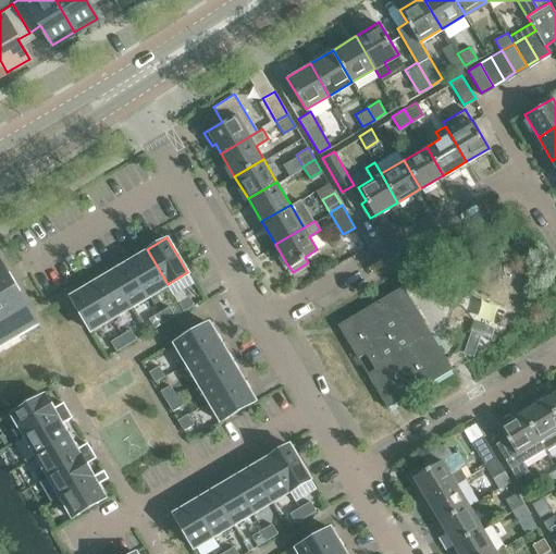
[(128,260),(148,295),(168,284),(147,249),(128,260)]
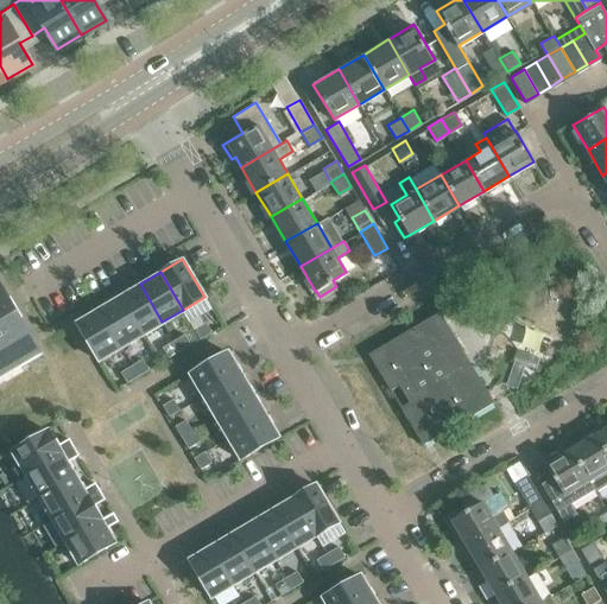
[(119,297),(141,335),(162,322),(140,284),(119,297)]
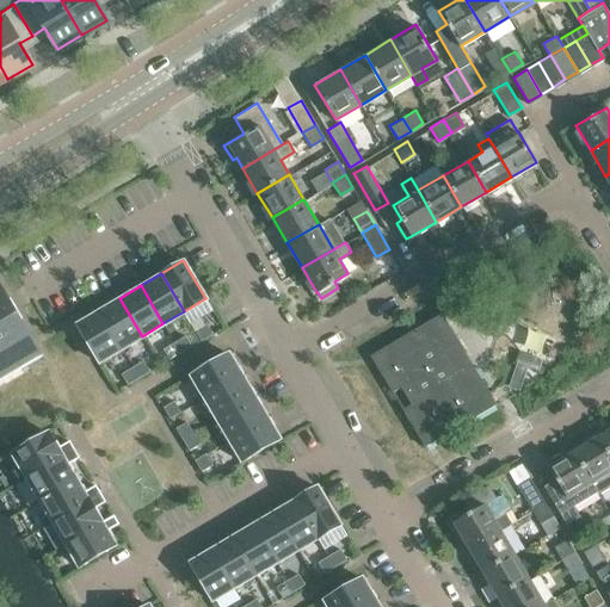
[(0,382),(41,359),(0,290),(0,382)]
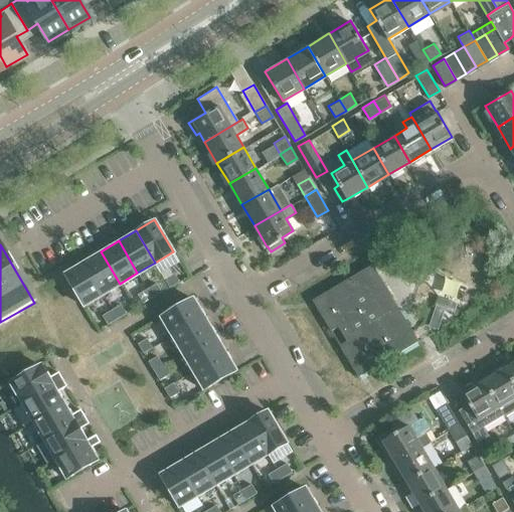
[(82,262),(102,294),(120,284),(101,251),(82,262)]
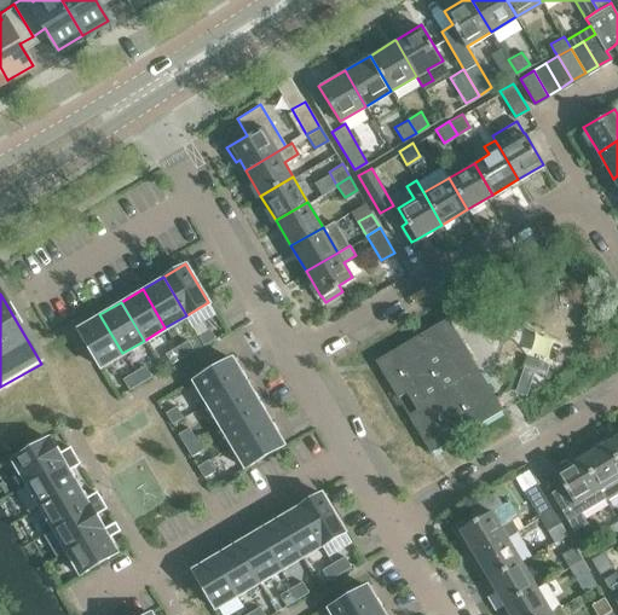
[(99,314),(78,328),(100,366),(122,353),(99,314)]
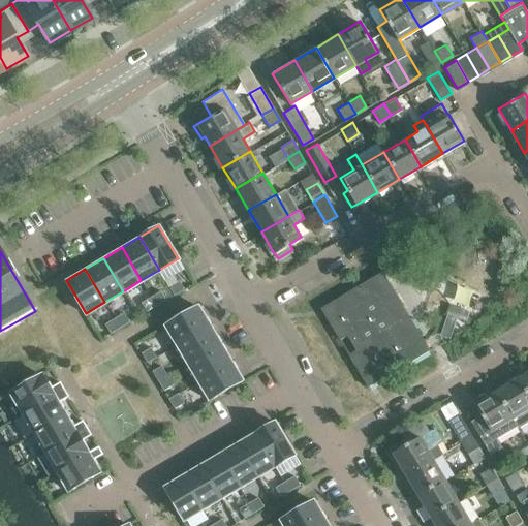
[(354,349),(347,354),(367,387),(428,349),(408,318),(405,319),(396,305),(399,303),(380,272),(318,308),(338,339),(345,335),(354,349)]
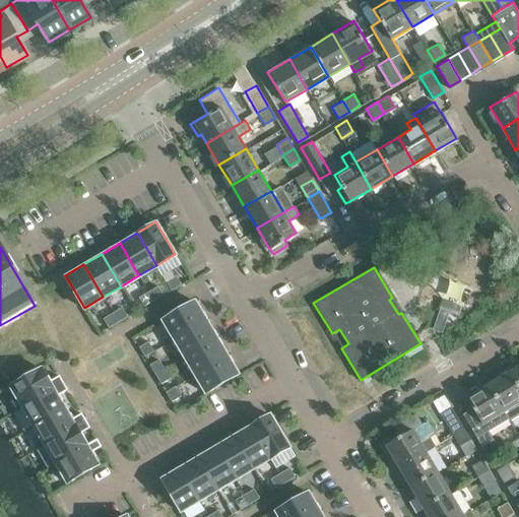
[(175,273),(165,279),(166,279),(171,288),(180,282),(175,274),(175,273)]
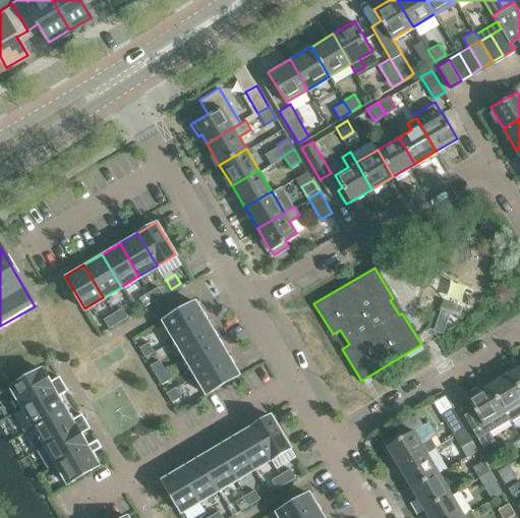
[(148,291),(153,299),(162,294),(157,285),(148,290),(148,291)]
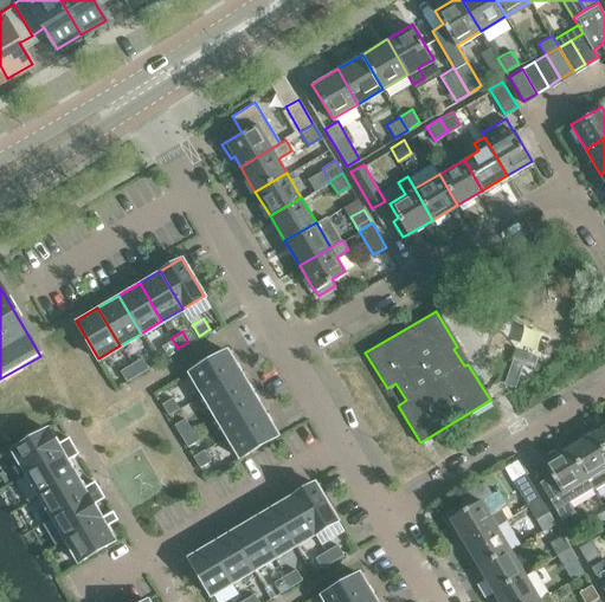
[(167,355),(178,349),(178,348),(172,338),(161,344),(167,355)]
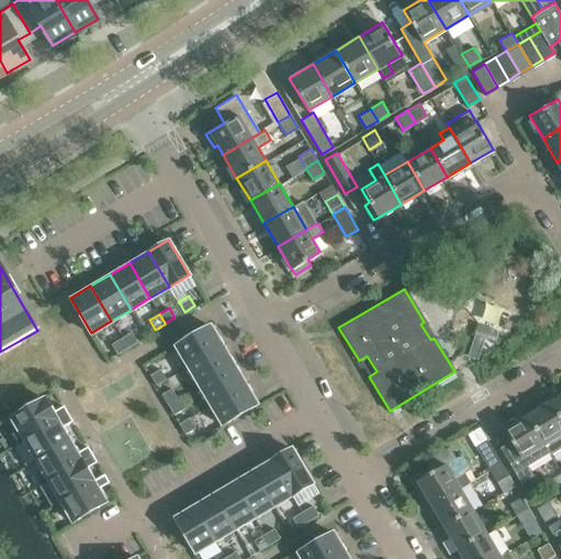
[(483,356),(496,327),(481,321),(468,349),(483,356)]
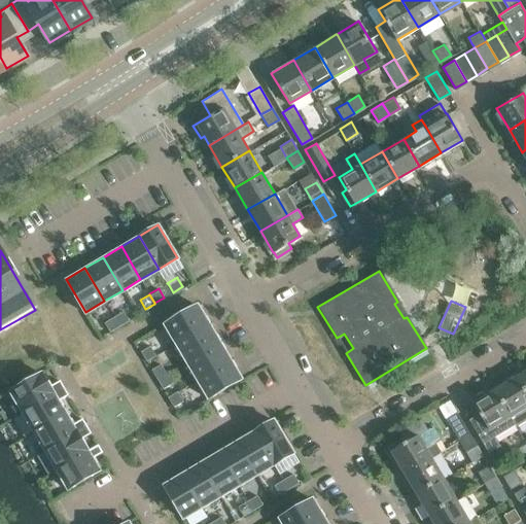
[(164,323),(175,342),(208,323),(197,304),(164,323)]
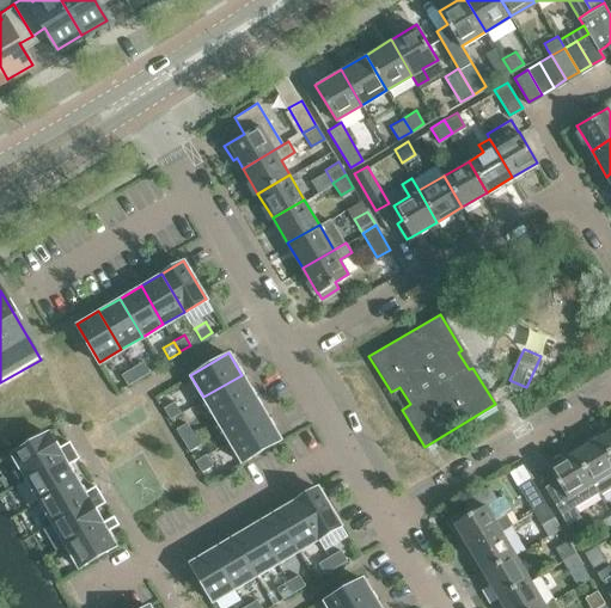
[(142,360),(132,366),(132,367),(138,376),(148,370),(142,360)]
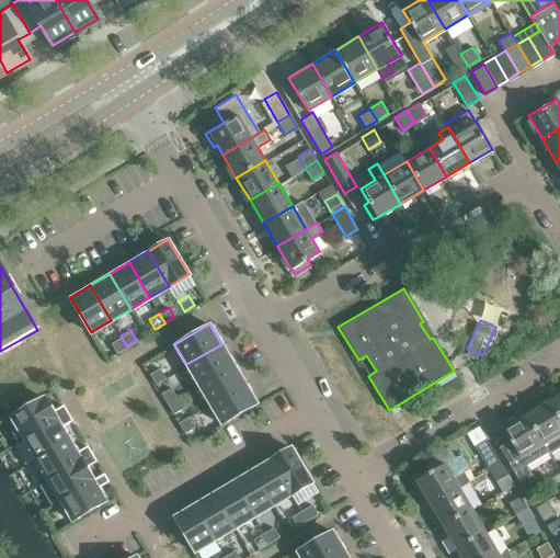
[(126,345),(121,337),(111,342),(116,352),(126,346),(126,345)]
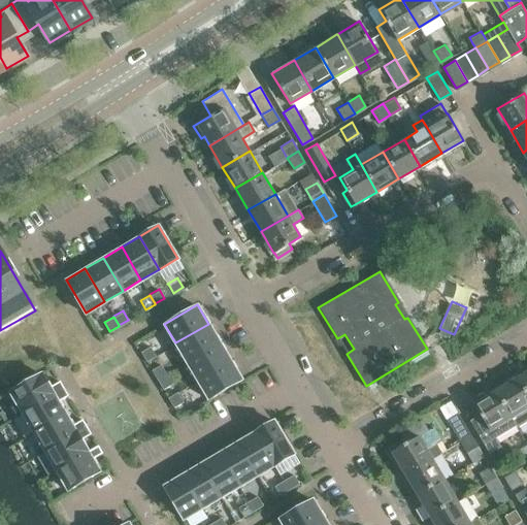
[(208,324),(175,342),(187,361),(220,341),(208,324)]
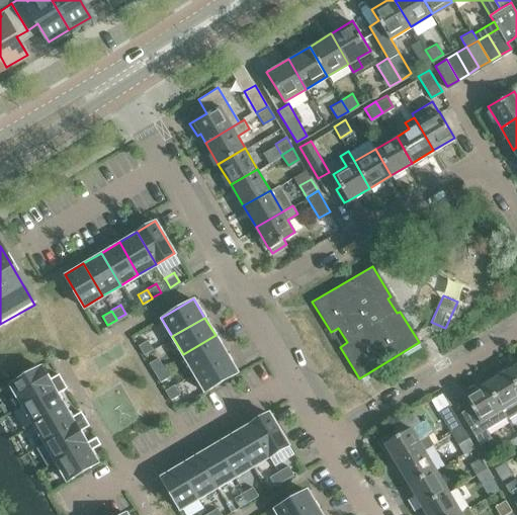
[(226,353),(216,335),(183,354),(193,372),(226,353)]
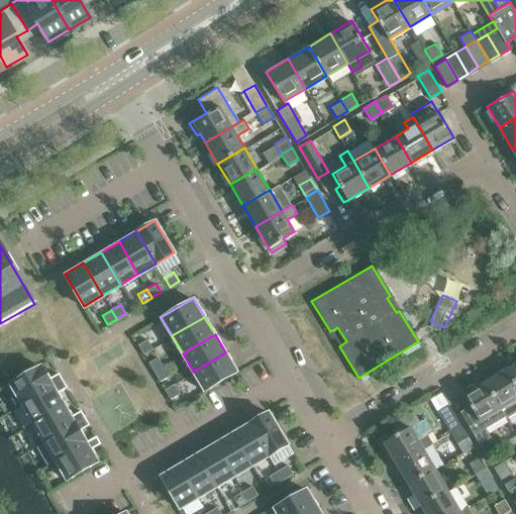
[(152,347),(146,338),(137,343),(143,352),(152,347)]
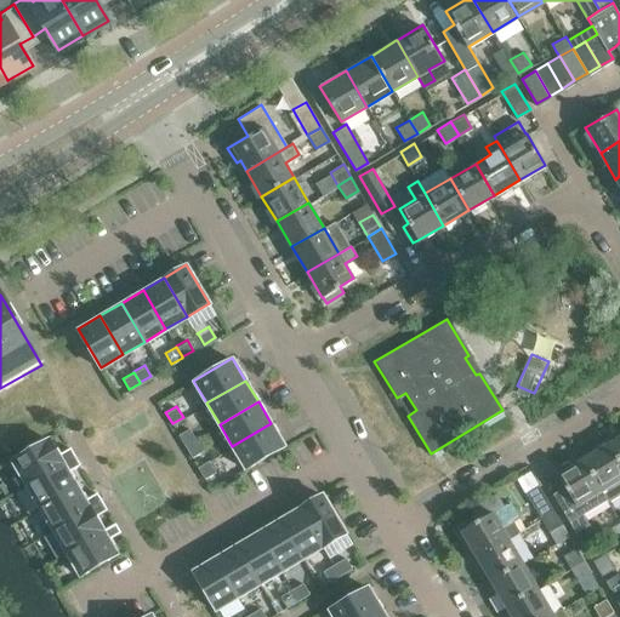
[(284,445),(271,423),(232,446),(245,468),(284,445)]
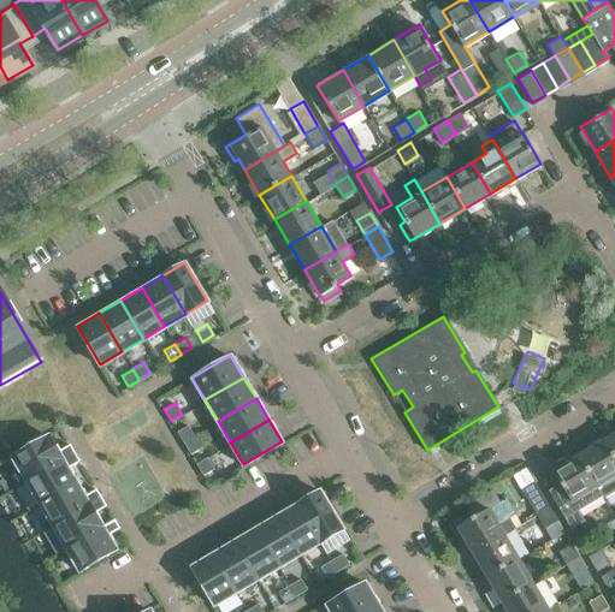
[(183,441),(194,435),(187,423),(177,431),(183,441)]
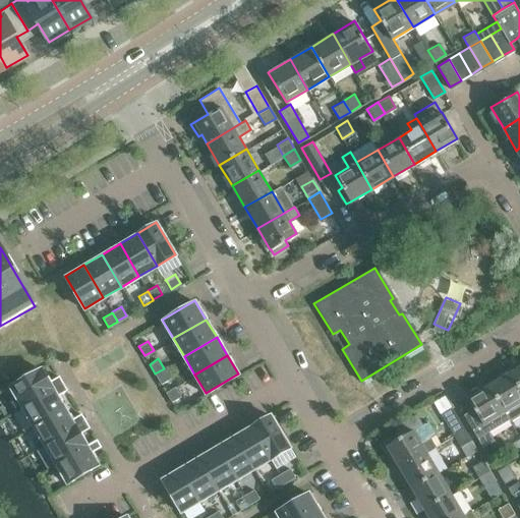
[(519,365),(509,372),(519,391),(519,365)]
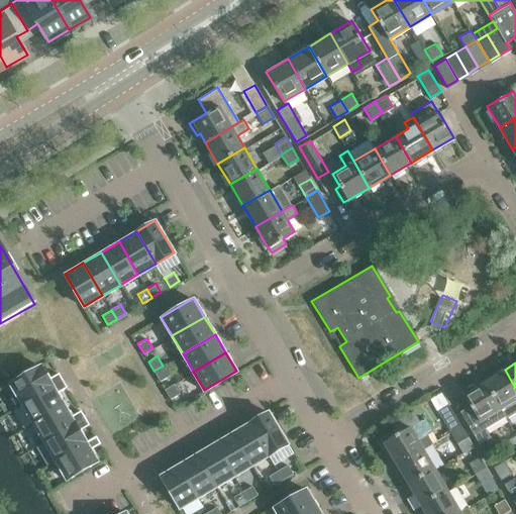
[(62,379),(58,372),(48,378),(40,365),(10,384),(21,403),(62,379)]
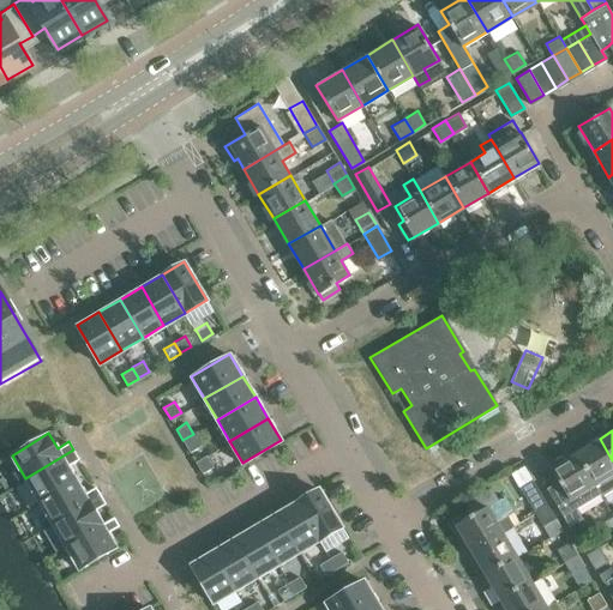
[(182,440),(190,451),(200,445),(193,434),(182,440)]
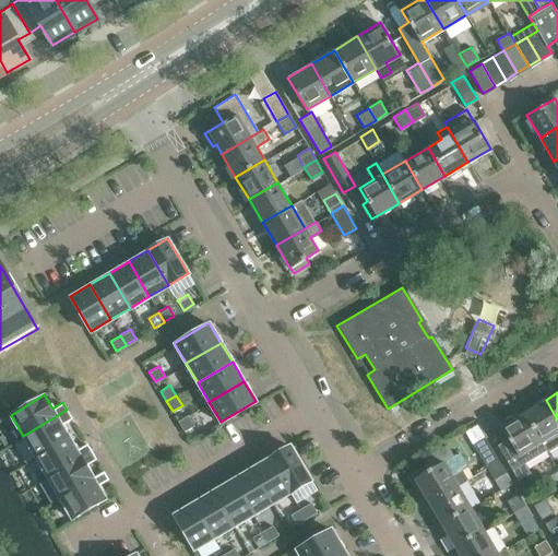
[(557,420),(546,400),(523,413),(542,446),(545,450),(545,451),(557,444),(557,420)]
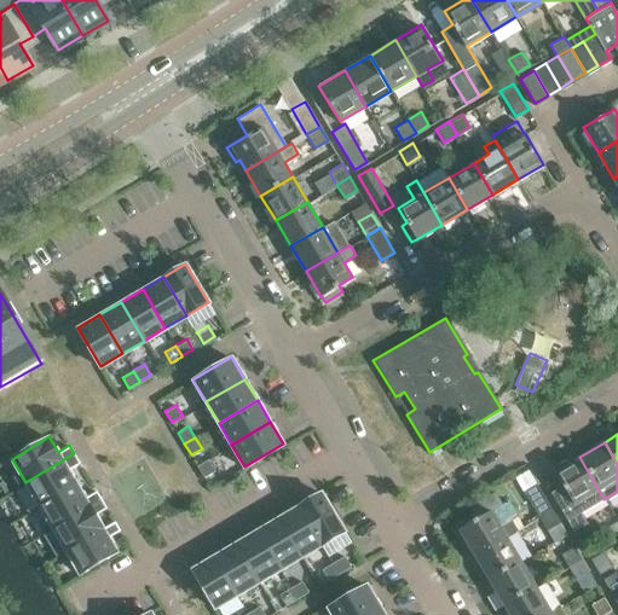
[(79,462),(74,453),(26,482),(39,505),(76,482),(68,469),(79,462)]
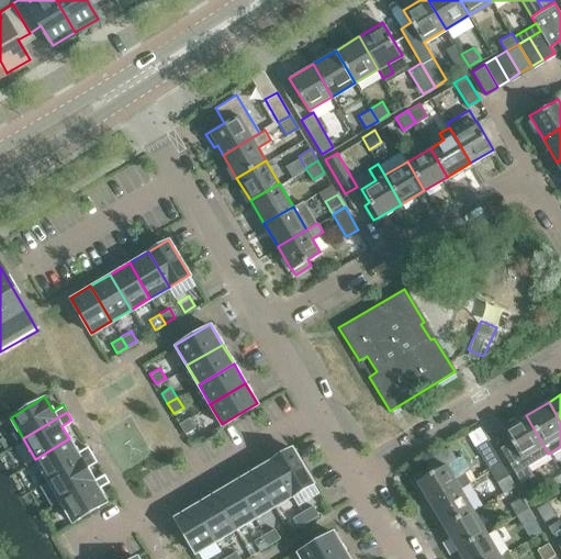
[(527,465),(548,453),(545,448),(526,415),(518,421),(516,416),(502,425),(511,440),(500,446),(515,472),(527,465)]
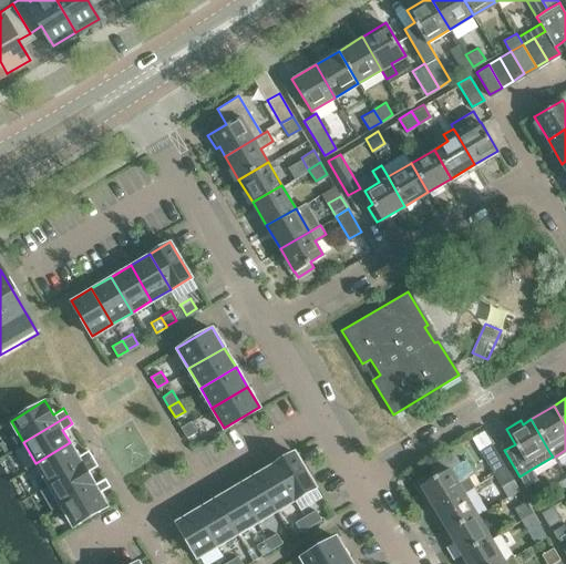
[(186,437),(196,431),(189,420),(179,427),(186,437)]
